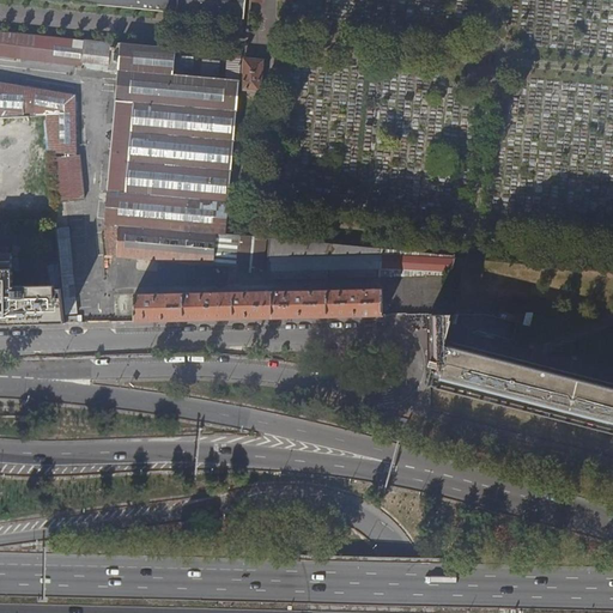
[(38,0),(246,19),(247,0),(38,0)]
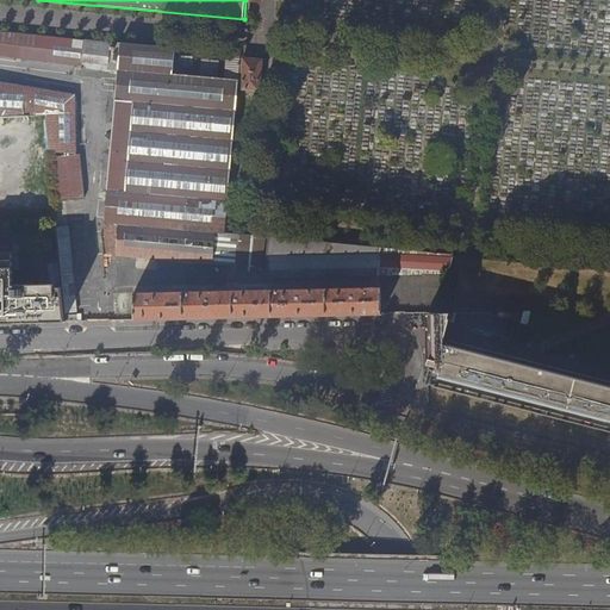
[(225,234),(241,56),(230,55),(226,57),(224,79),(172,74),(174,49),(0,31),(0,56),(12,57),(13,54),(82,62),(109,64),(107,69),(118,70),(105,221),(109,255),(222,265),(225,234)]
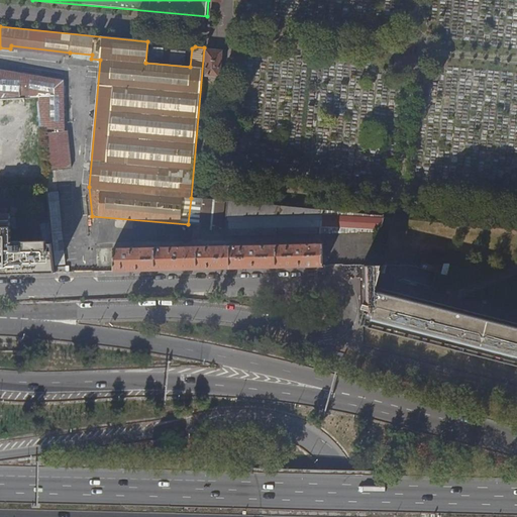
[(70,56),(70,53),(11,45),(10,48),(70,56)]
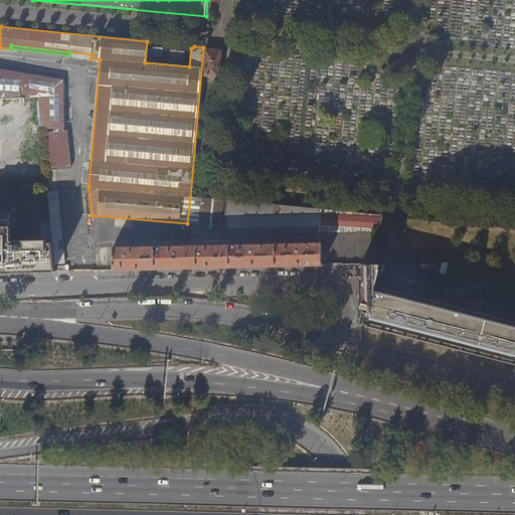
[(221,51),(206,50),(204,74),(218,75),(221,51)]
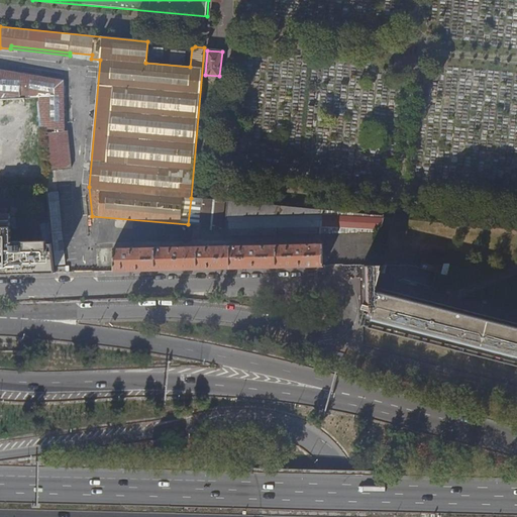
[(0,100),(38,98),(40,128),(64,130),(63,82),(0,71),(0,100)]
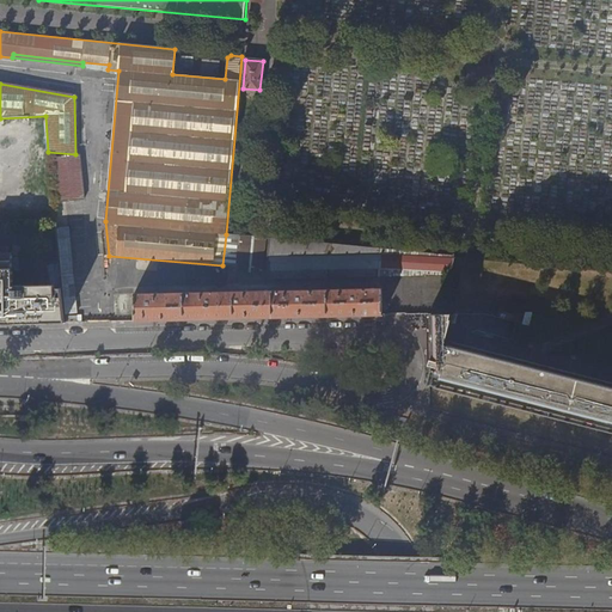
[(86,200),(81,155),(55,159),(60,202),(86,200)]
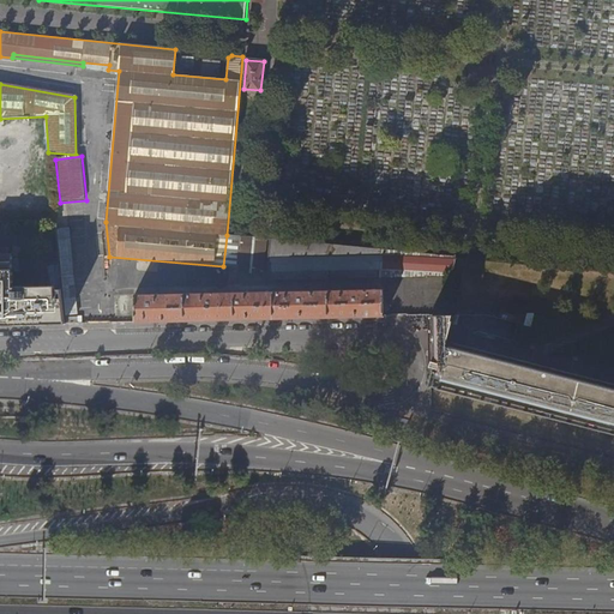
[(58,232),(61,275),(74,274),(70,230),(58,232)]
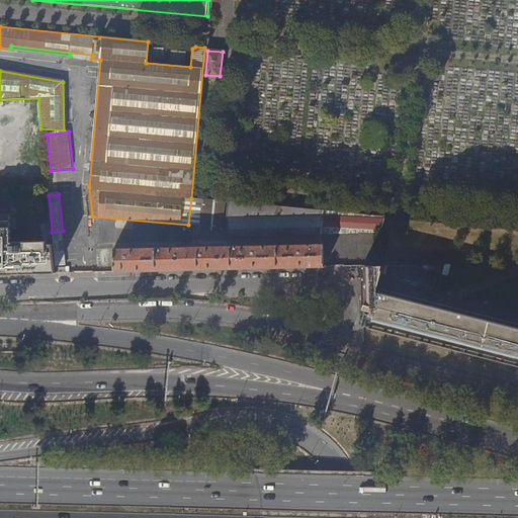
[(191,198),(188,225),(201,226),(203,199),(191,198)]
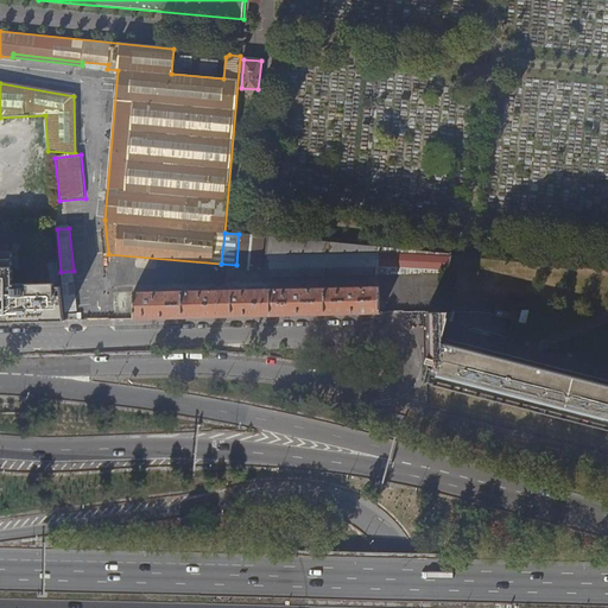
[(266,236),(242,234),(239,270),(263,272),(266,236)]
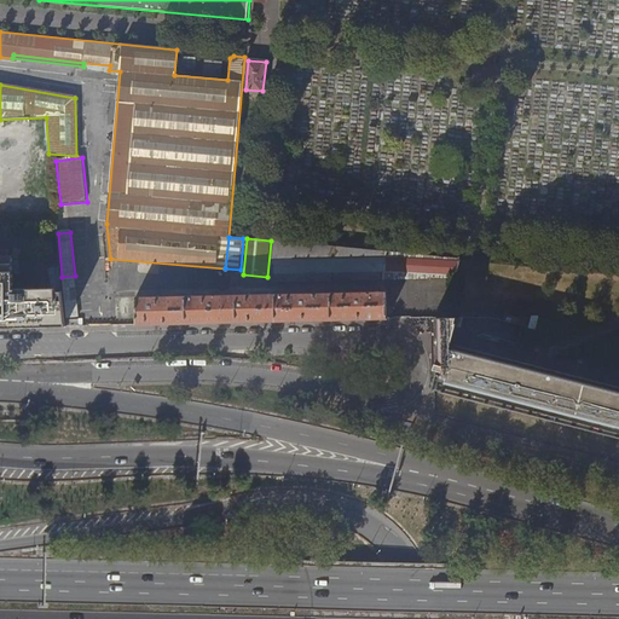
[(271,241),(270,268),(342,264),(343,248),(272,241),(271,241)]
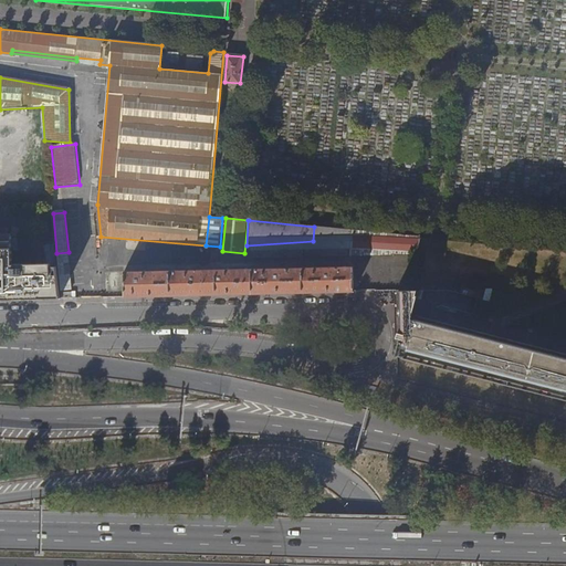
[(420,251),(421,237),(314,227),(313,241),(420,251)]
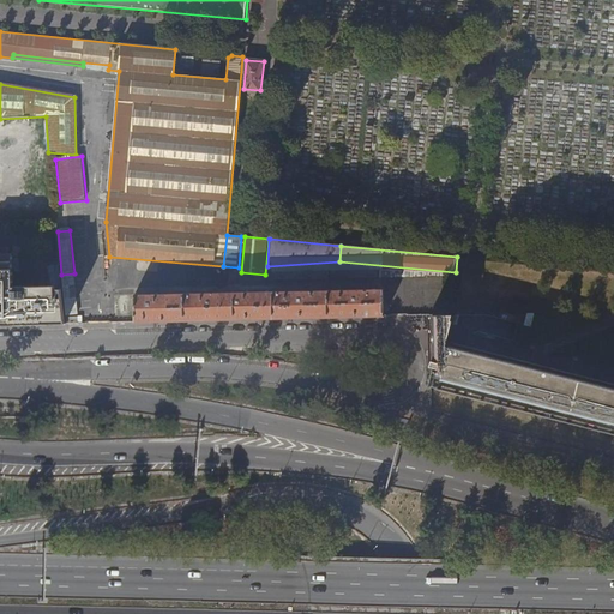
[(66,320),(66,318),(65,315),(64,296),(62,288),(53,289),(53,286),(14,288),(13,253),(1,254),(2,277),(4,326),(23,325),(66,324),(66,320)]
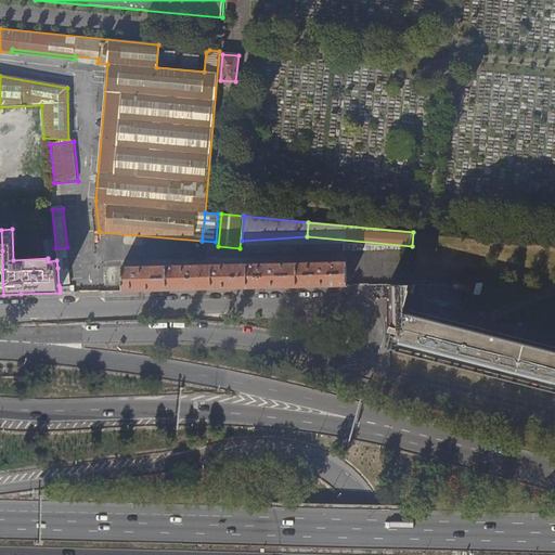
[(241,254),(412,250),(412,246),(307,236),(242,241),(241,254)]
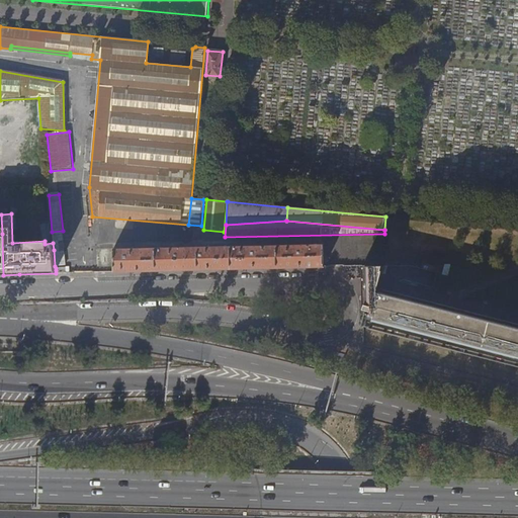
[(63,231),(52,232),(53,243),(54,250),(55,266),(66,266),(63,231)]
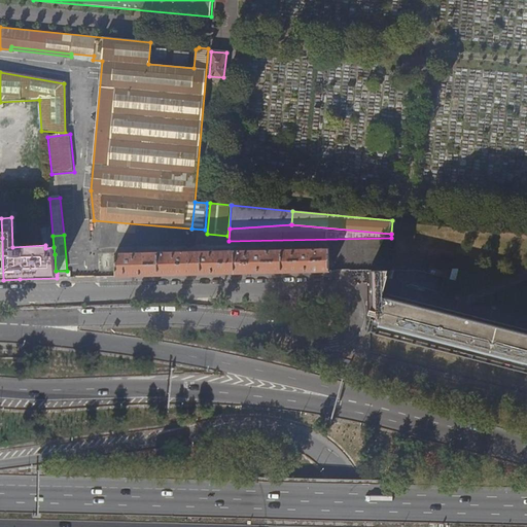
[(310,273),(330,273),(329,248),(282,249),(282,274),(310,273)]
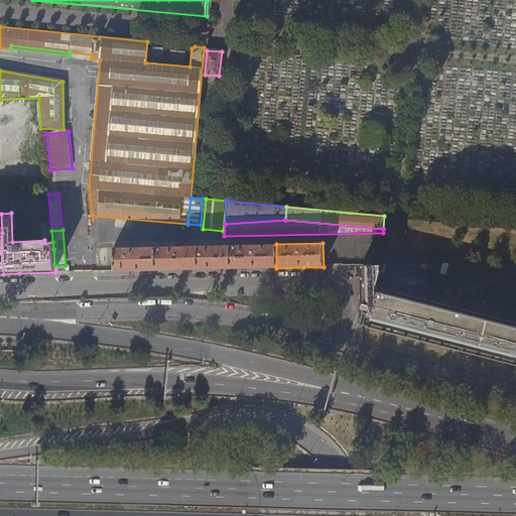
[(253,268),(276,268),(276,244),(230,245),(231,268),(253,268)]
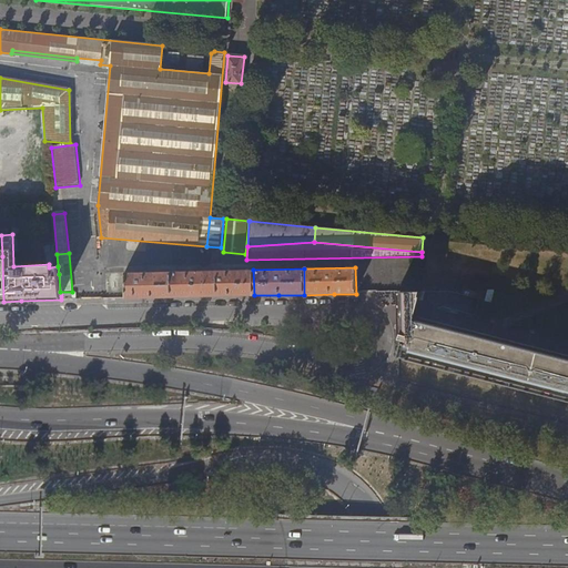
[(216,271),(217,296),(237,296),(254,295),(253,270),(216,271)]
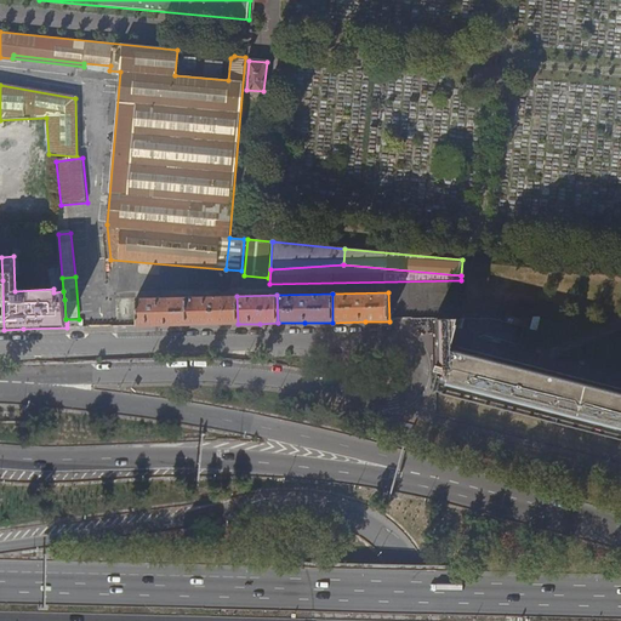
[(237,296),(223,297),(186,297),(187,325),(238,324),(237,296)]
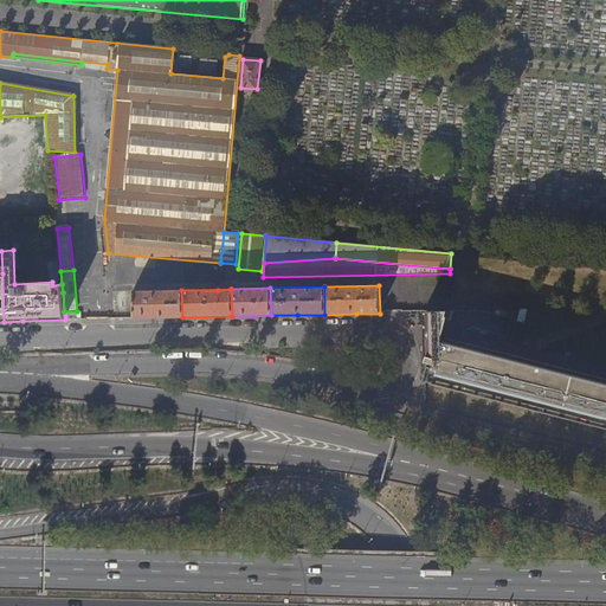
[(182,317),(181,290),(133,291),(134,318),(182,317)]
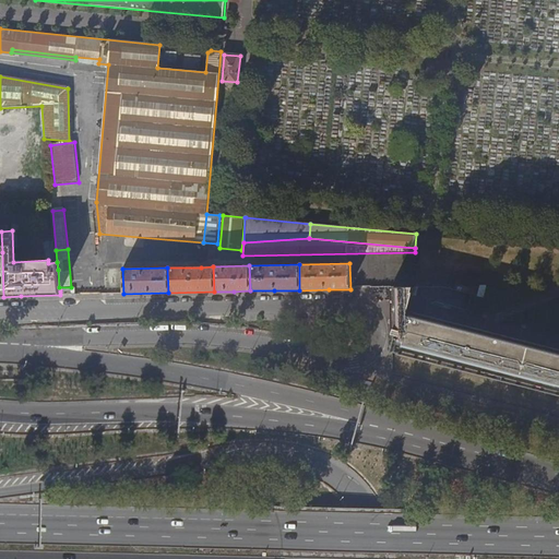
[(408,305),(412,292),(411,292),(412,287),(391,288),(391,304),(391,310),(391,333),(395,334),(394,339),(403,341),(400,355),(558,395),(558,356),(405,318),(408,305)]
